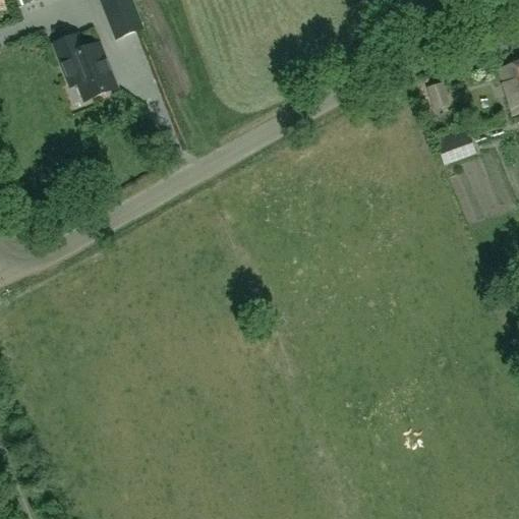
[(139,27),(128,0),(100,0),(115,38),(139,27)]
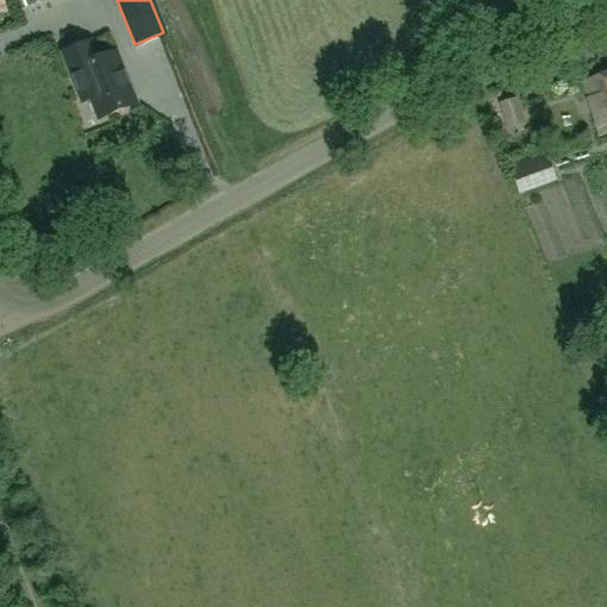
[(89,97),(97,116),(133,101),(113,50),(94,58),(87,41),(61,51),(80,100),(89,97)]
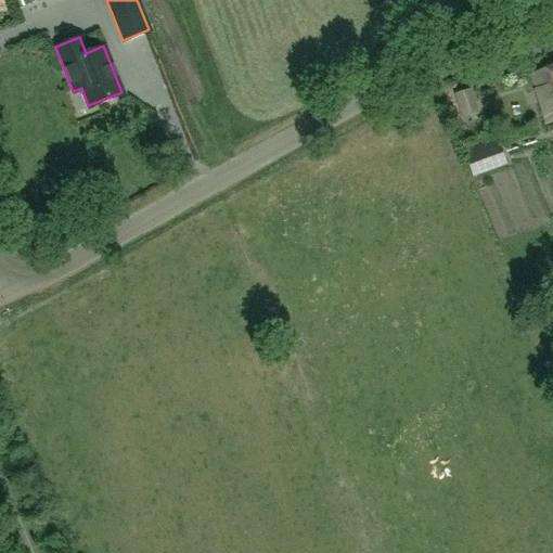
[(552,65),(530,72),(544,121),(552,118),(552,65)]
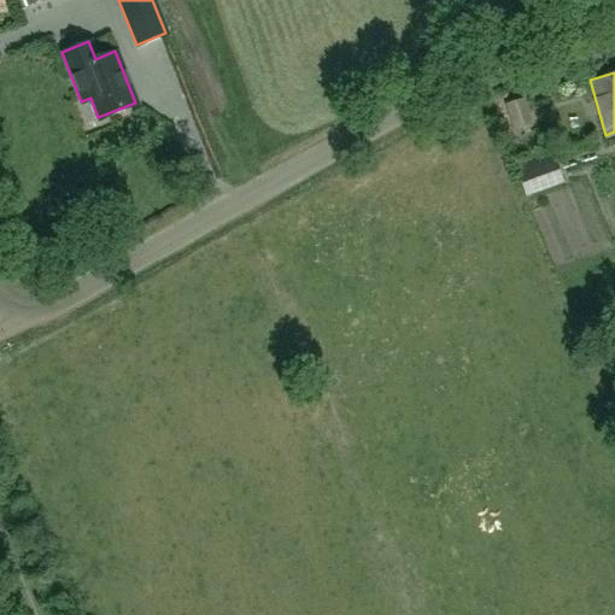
[(511,130),(529,126),(521,97),(503,101),(511,130)]
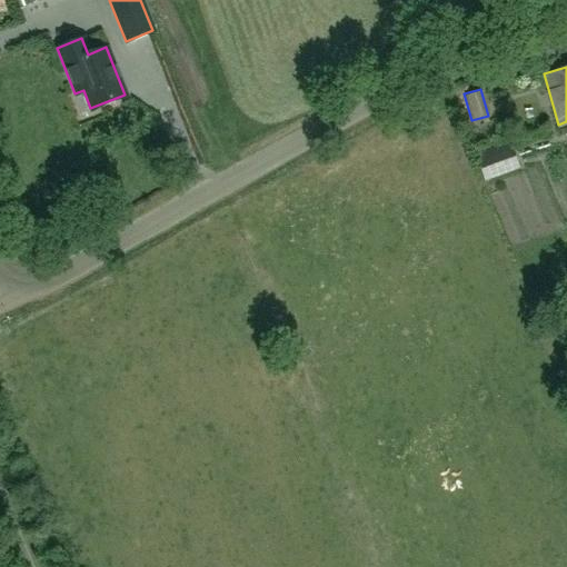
[(514,161),(506,141),(478,152),(486,172),(514,161)]
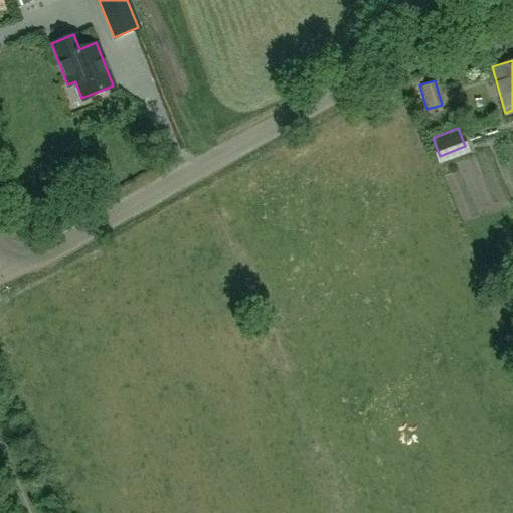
All buildings are outlined.
